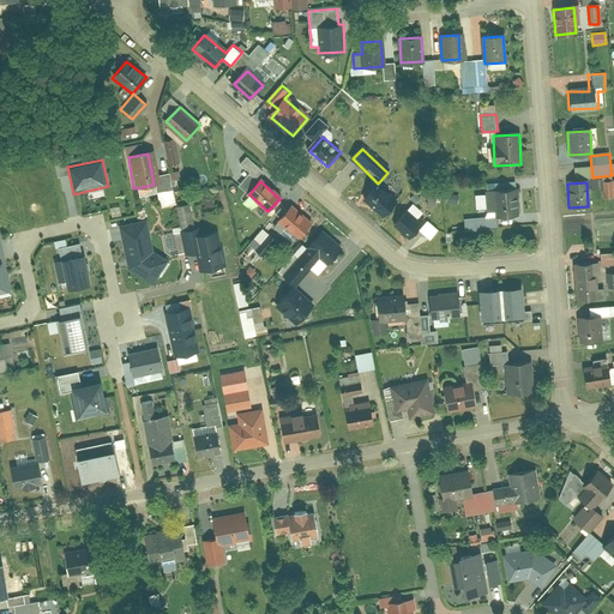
[(613,182),(603,184),(605,199),(613,198),(613,182)]
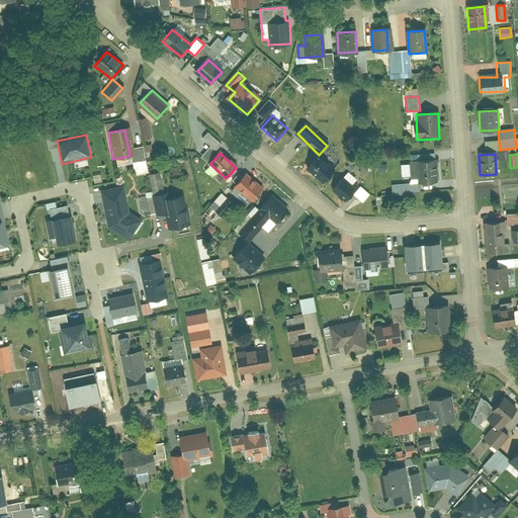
[(310,167),(325,181),(334,171),(319,155),(310,167)]
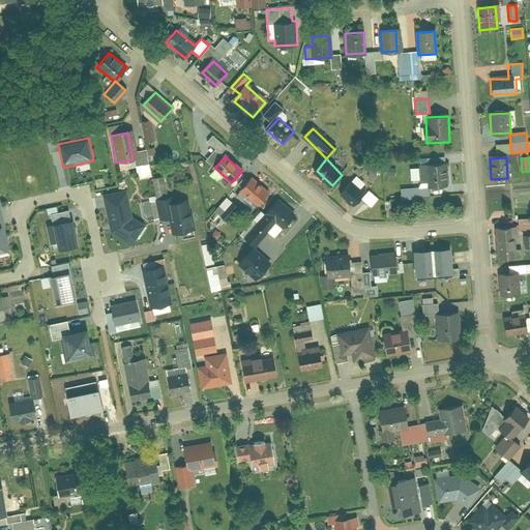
[(442,164),(418,166),(419,186),(400,188),(401,201),(432,198),(431,187),(444,186),(442,164)]
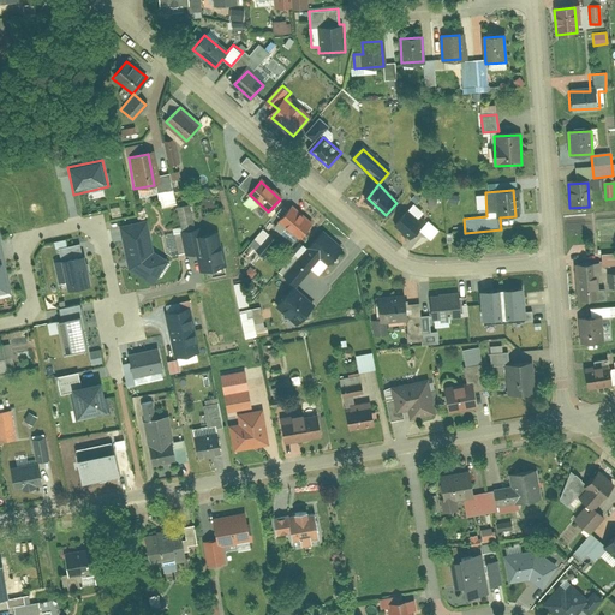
[(180,230),(193,227),(189,206),(177,208),(180,230)]
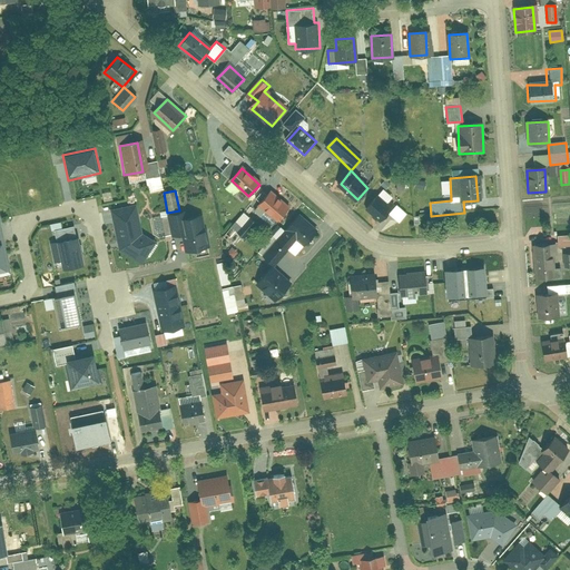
[(273,192),(259,206),(277,222),(291,207),(273,192)]
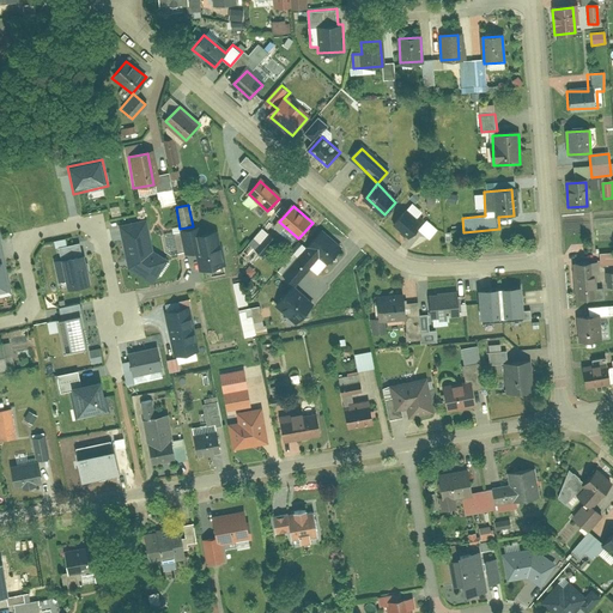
[(406,214),(394,226),(408,241),(420,228),(406,214)]
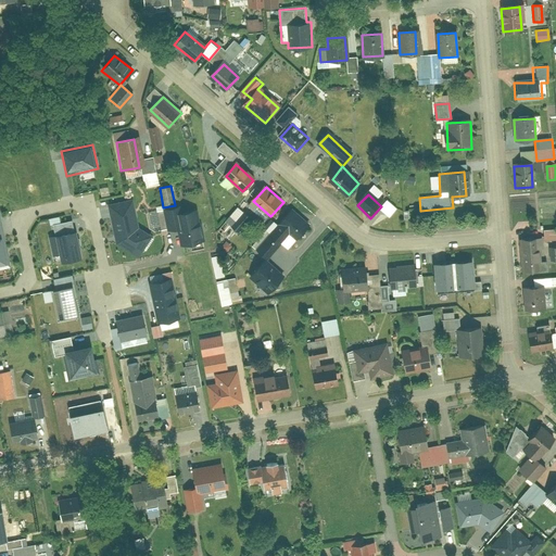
[(115,241),(137,256),(151,236),(138,227),(131,199),(106,204),(115,241)]
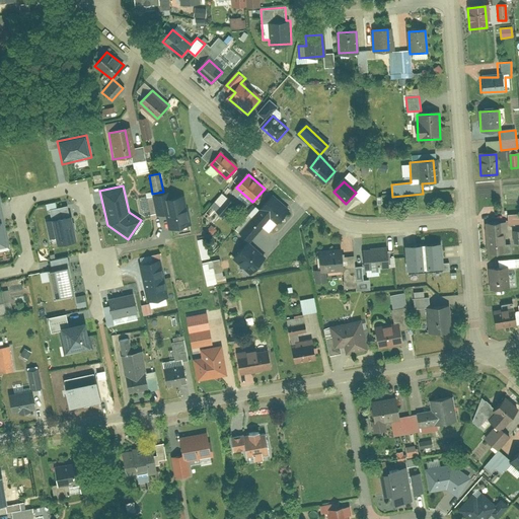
[(189,226),(182,198),(166,201),(165,195),(152,197),(156,218),(164,216),(167,230),(189,226)]
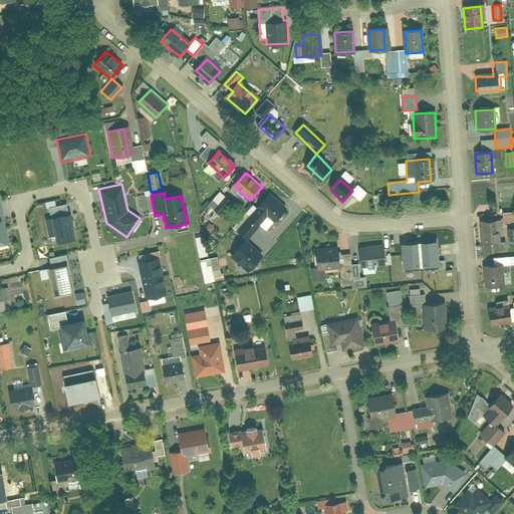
[(270,193),(240,231),(251,240),(268,218),(275,221),(287,206),(270,193)]
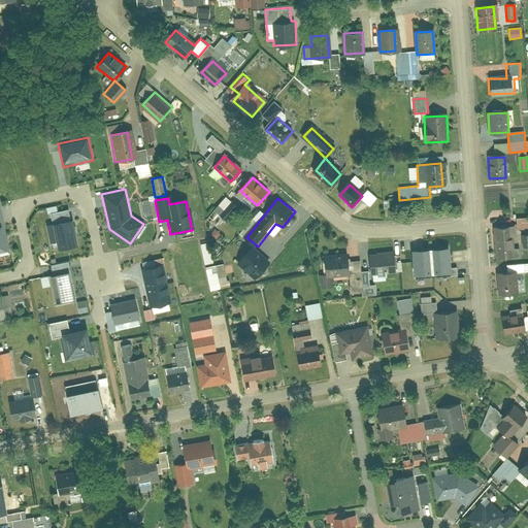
[(159,222),(155,200),(138,204),(142,221),(152,219),(153,223),(159,222)]
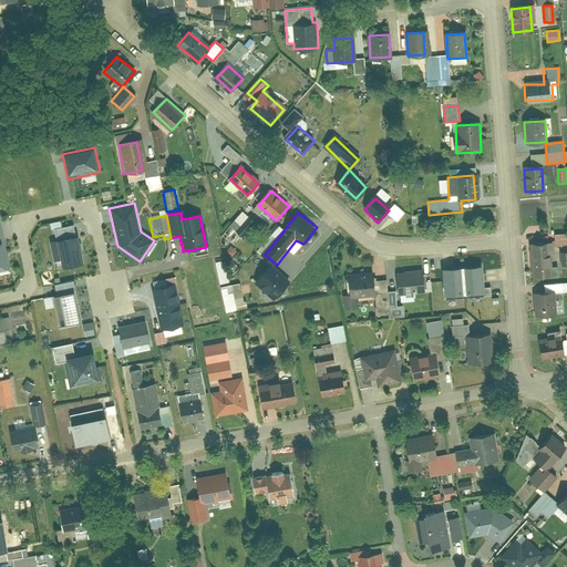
[(0,222),(0,275),(11,274),(2,222),(0,222)]
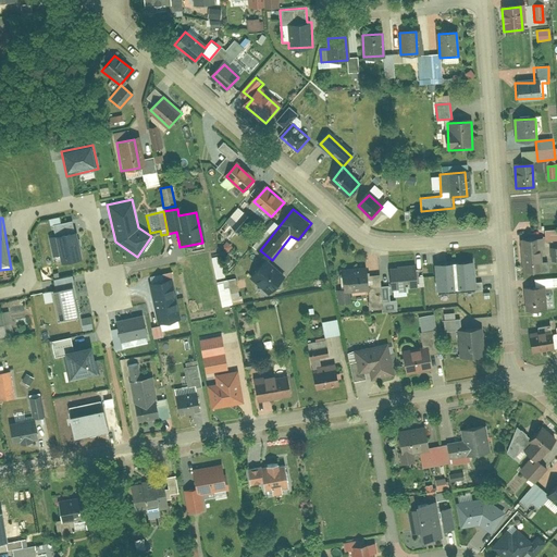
[(58,258),(60,265),(79,261),(71,223),(52,226),(54,237),(48,238),(52,259),(58,258)]
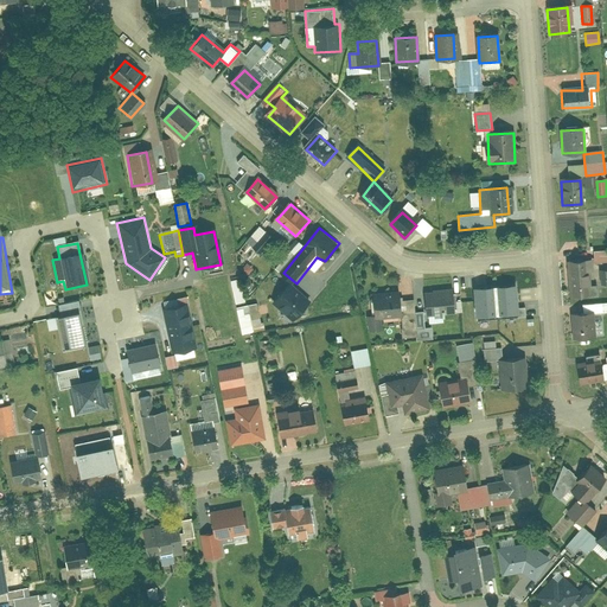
[(606,253),(594,254),(595,263),(606,262),(606,253)]
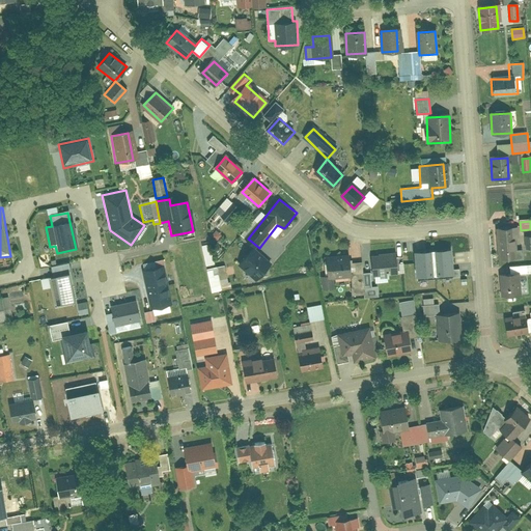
[(514,229),(498,230),(499,259),(516,258),(514,229)]
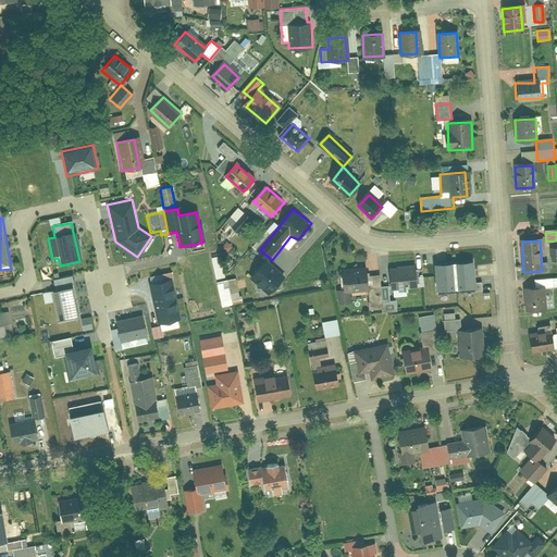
[(471,260),(433,263),(435,292),(473,288),(471,260)]
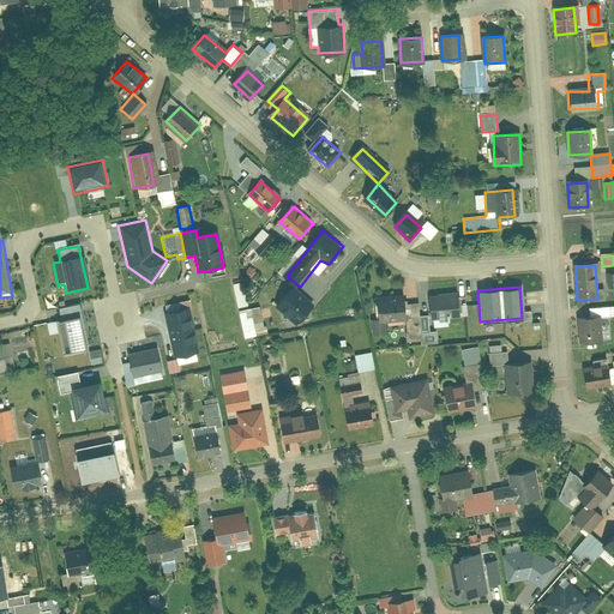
[(294,290),(280,307),(298,323),(312,306),(294,290)]
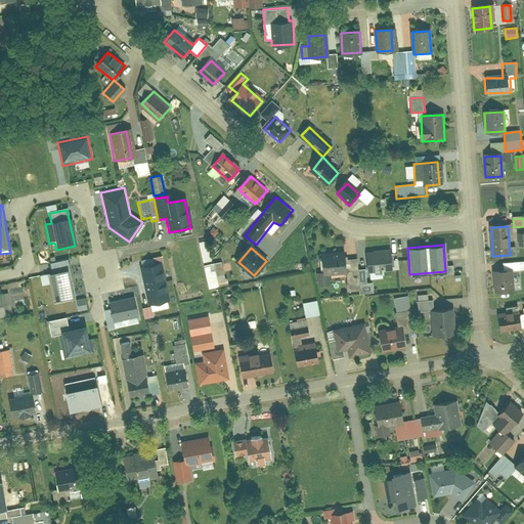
[(361,269),(362,286),(370,285),(369,274),(395,272),(394,253),(369,256),(370,268),(361,269)]
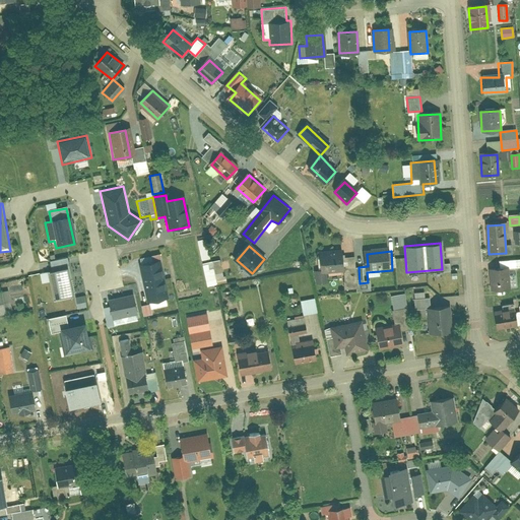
[(342,252),(320,254),(322,270),(343,268),(342,252)]
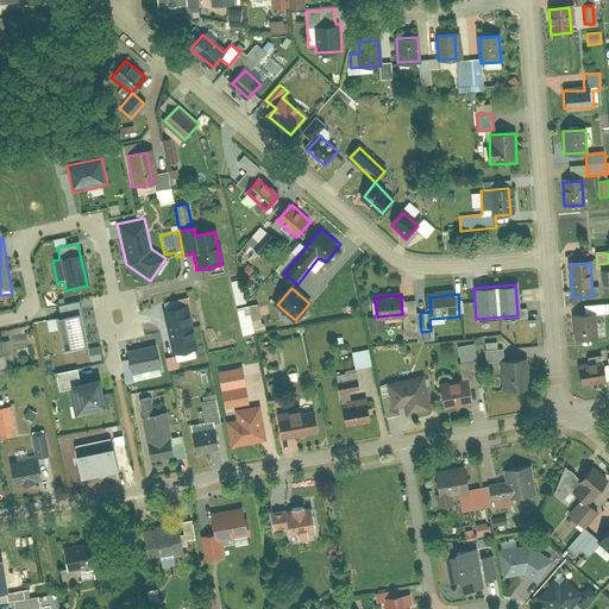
[(164,312),(186,308),(189,307),(187,299),(163,303),(164,312)]
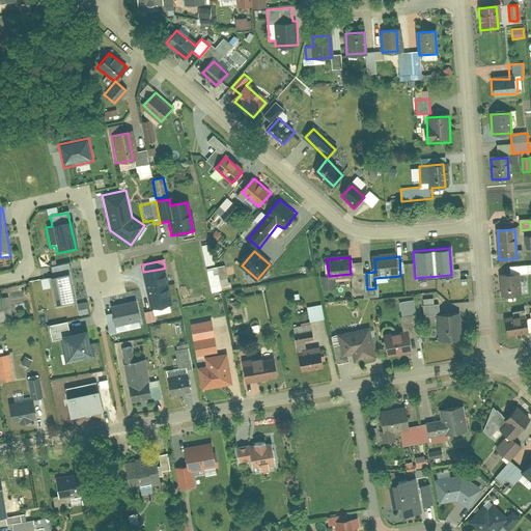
[(47,268),(55,308),(76,304),(67,263),(47,268)]
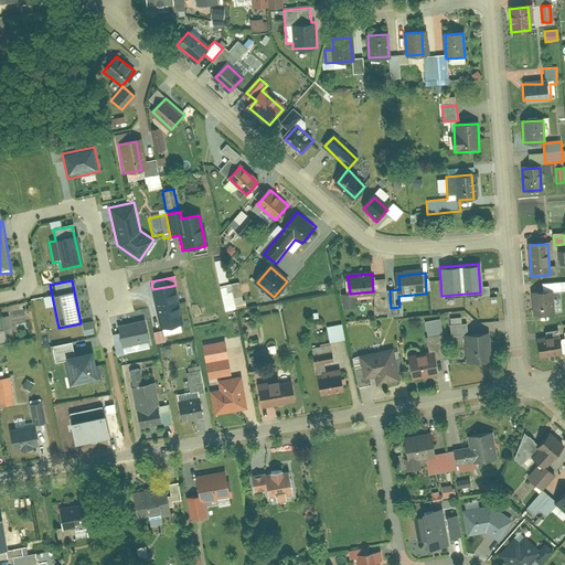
[(152,289),(151,290),(159,329),(180,326),(172,286),(152,289)]
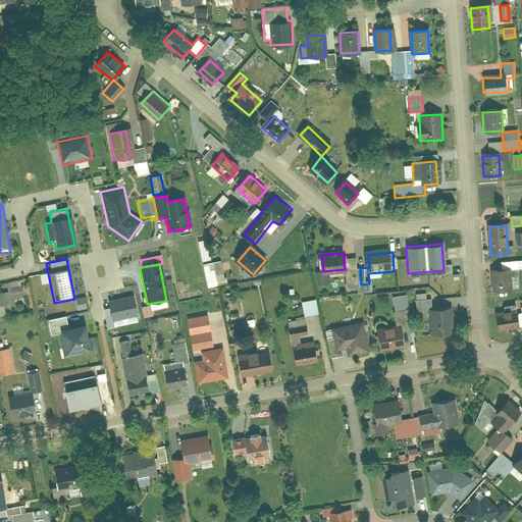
[(507,271),(492,272),(494,290),(509,289),(507,271)]
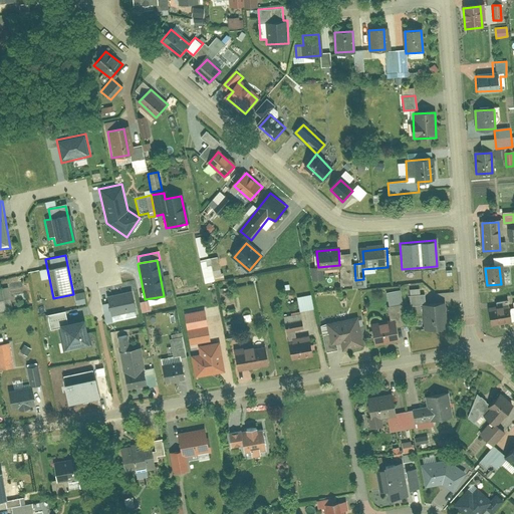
[(111,320),(110,315),(135,311),(131,290),(106,295),(108,302),(102,304),(105,321),(111,320)]
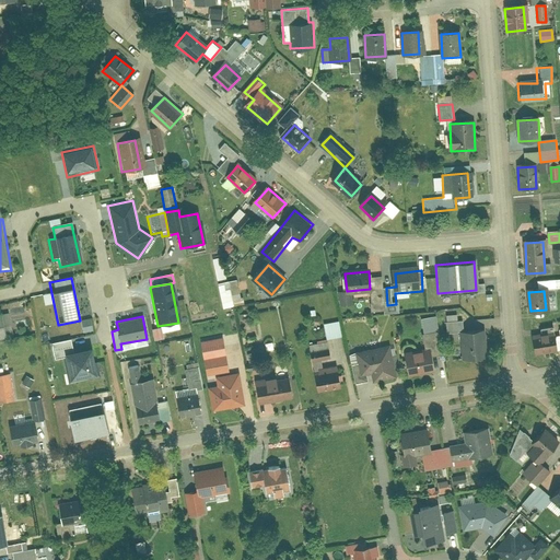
[(486,330),(465,333),(464,321),(446,322),(447,333),(461,331),(463,359),(488,357),(486,330)]
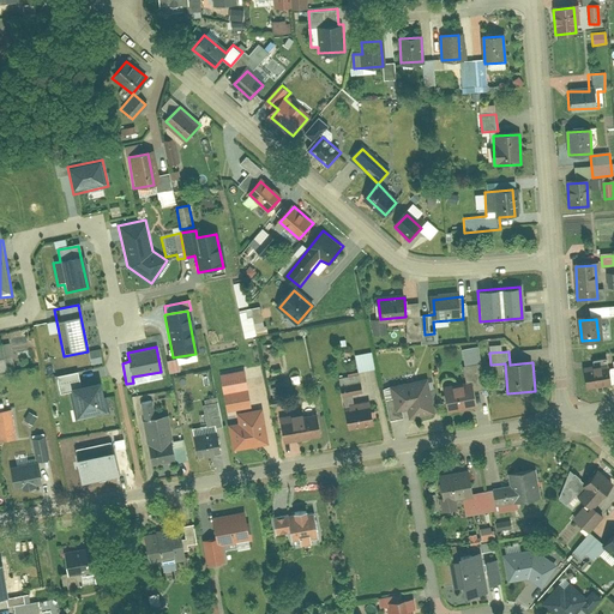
[(342,379),(345,397),(368,393),(363,371),(375,368),(372,353),(357,355),(361,375),(342,379)]
